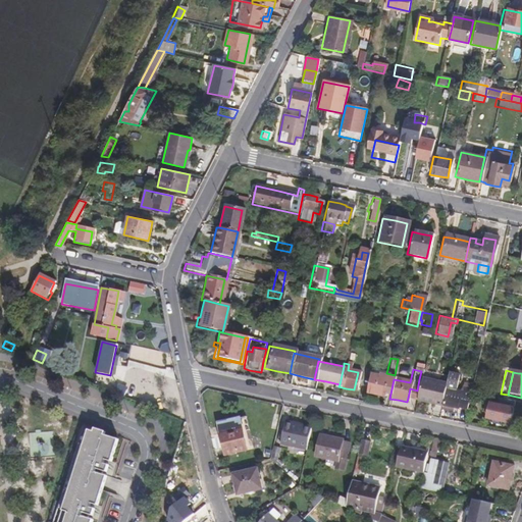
[(447,374),(445,384),(439,406),(439,410),(445,411),(450,412),(451,409),(455,409),(455,407),(465,409),(468,393),(468,392),(459,389),(458,393),(454,392),(457,376),(447,374)]
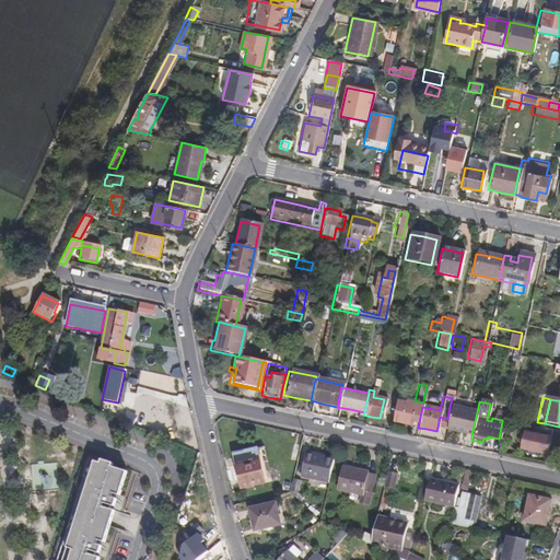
[(415,407),(395,403),(391,422),(400,424),(410,426),(415,407)]
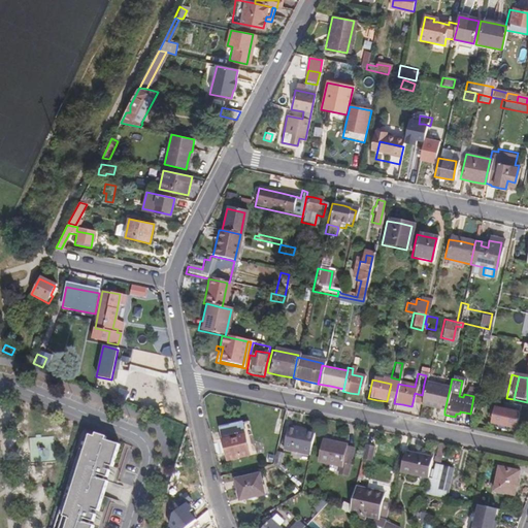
[(450,389),(424,384),(422,395),(420,404),(420,405),(444,410),(450,389)]
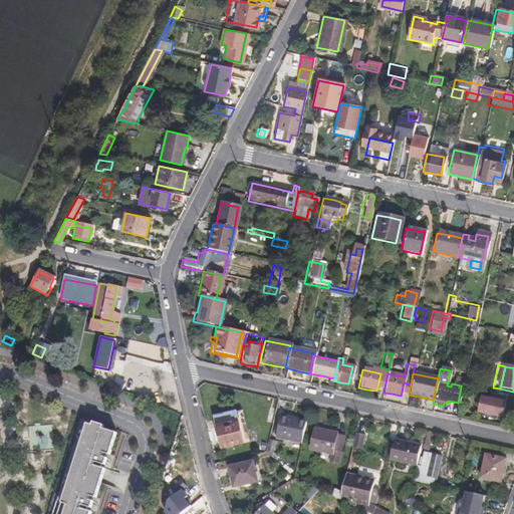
[(113,388),(122,392),(125,384),(115,380),(113,388)]
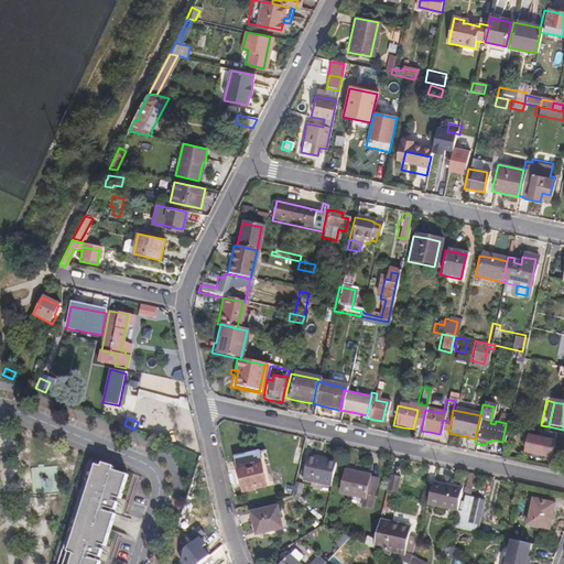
[(448,432),(451,422),(443,420),(441,430),(448,432)]
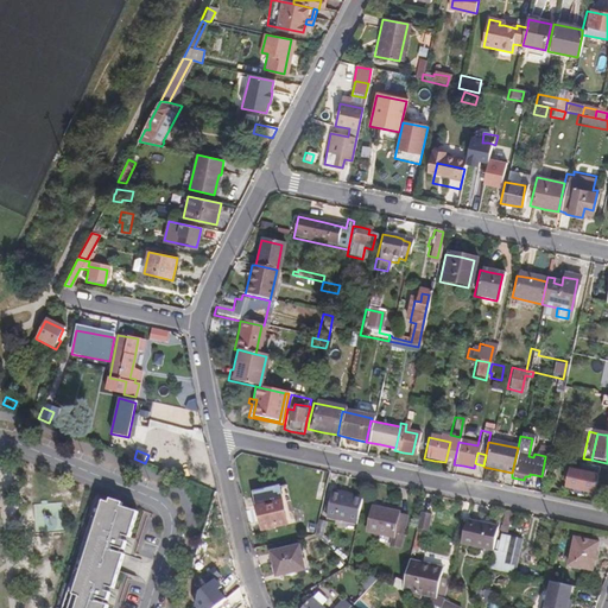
[(595,469),(583,467),(581,474),(565,470),(561,488),(575,492),(589,494),(595,469)]
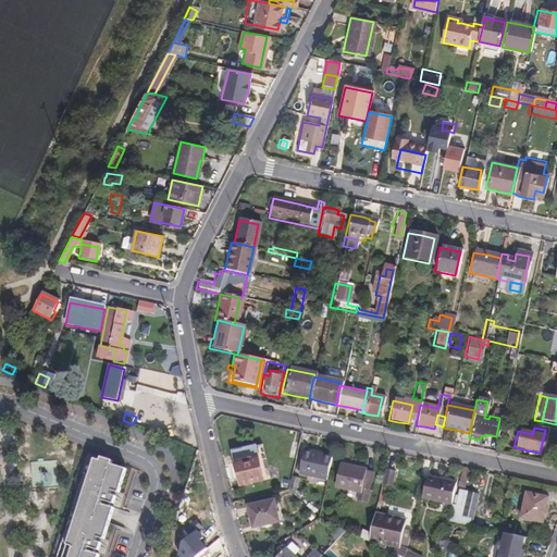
[(291,459),(294,443),(287,442),(284,458),(291,459)]
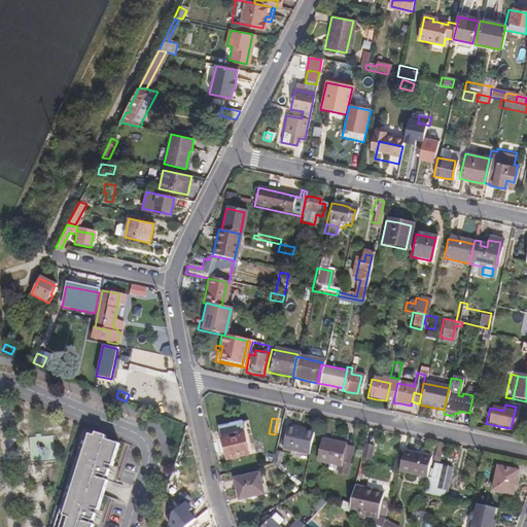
[(246,421),(232,424),(234,434),(241,433),(248,431),(246,421)]
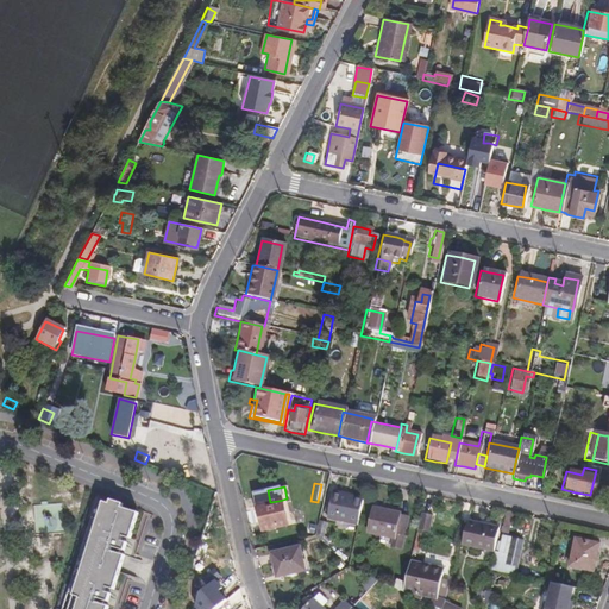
[(270,502),(268,490),(250,494),(253,510),(258,532),(284,527),(278,501),(270,502)]
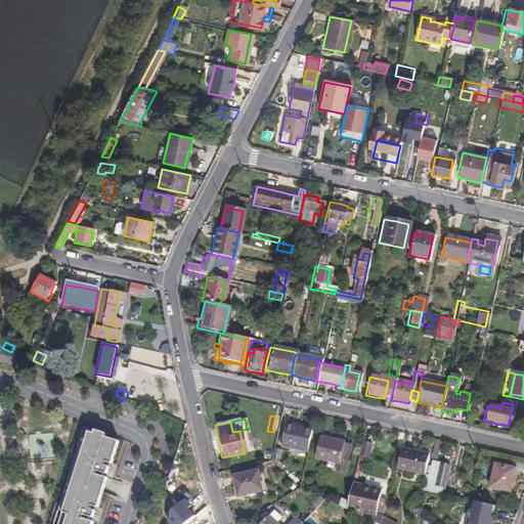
[(303,452),(308,429),(294,425),(282,423),(276,447),(303,452)]
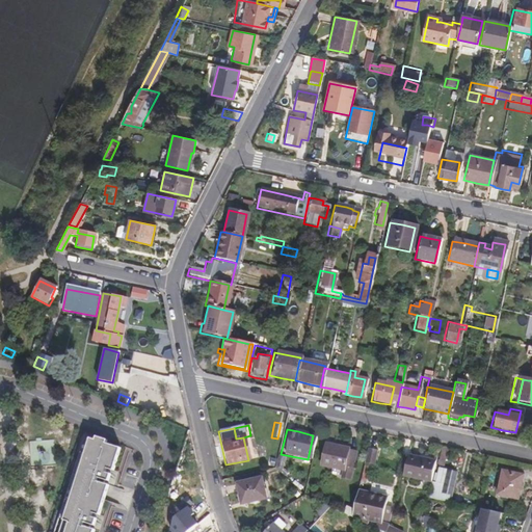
[(92,434),(86,432),(55,531),(88,531),(91,523),(86,522),(88,517),(90,519),(92,512),(90,511),(91,507),(96,509),(101,494),(95,491),(99,477),(101,477),(102,473),(105,474),(107,469),(104,468),(105,462),(110,464),(117,443),(103,437),(104,434),(94,430),(92,434)]
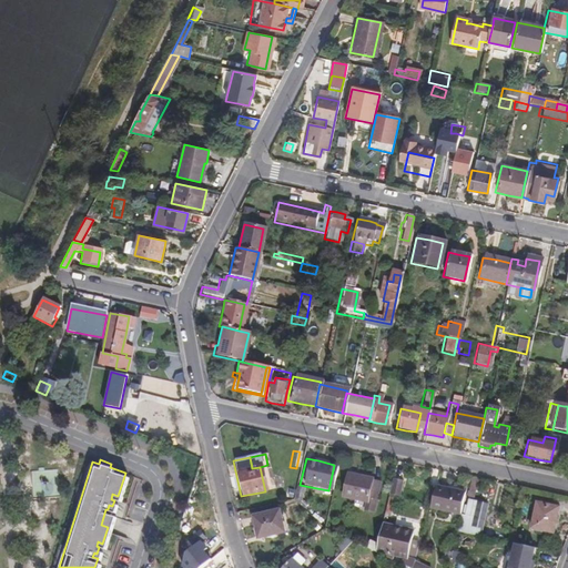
[(59,567),(92,462),(88,460),(54,567),(59,567)]
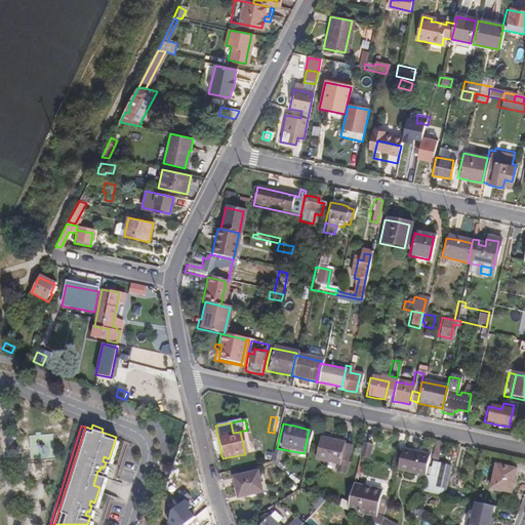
[(333,463),(342,466),(347,446),(339,444),(339,443),(331,441),(317,438),(312,459),(333,463)]
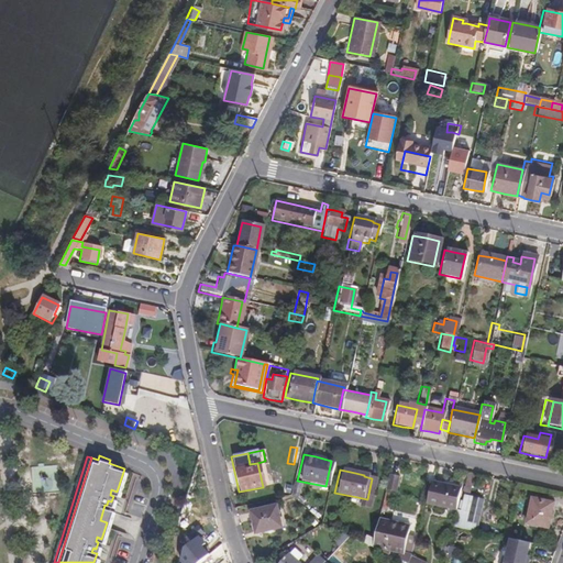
[(395,477),(386,475),(383,488),(387,489),(392,490),(395,477)]
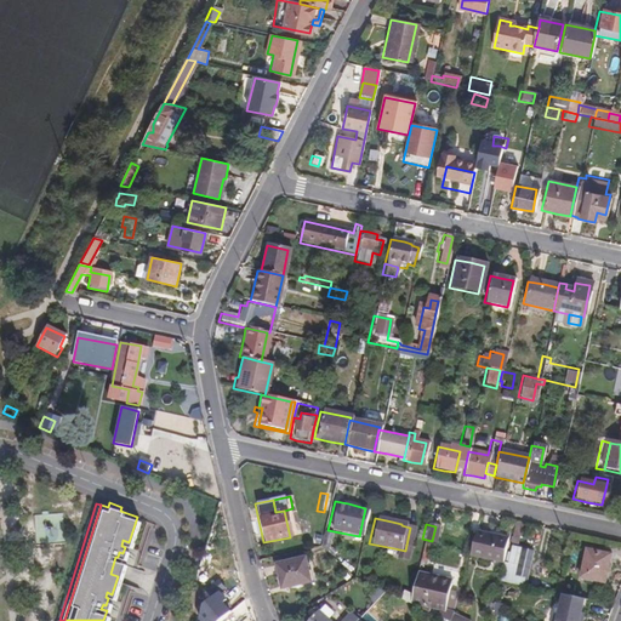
[(320,533),(317,547),(325,548),(328,535),(320,533)]
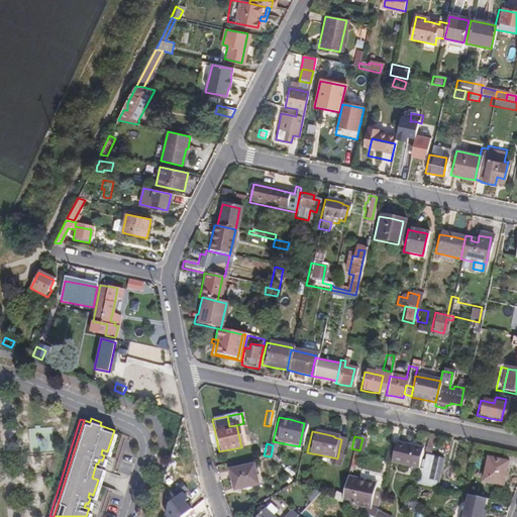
[(418,468),(422,449),(410,446),(395,443),(391,461),(418,468)]
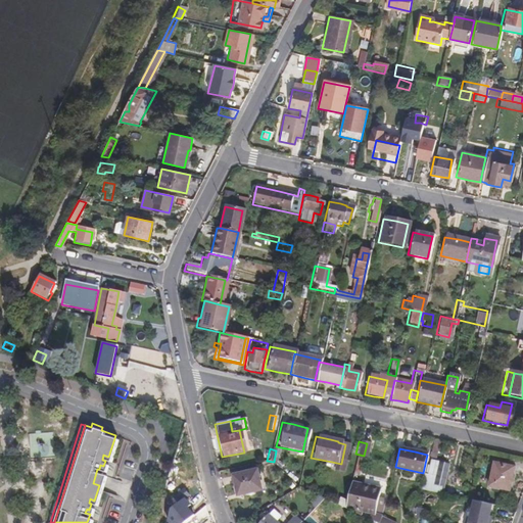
[(355,474),(360,455),(355,454),(350,473),(355,474)]
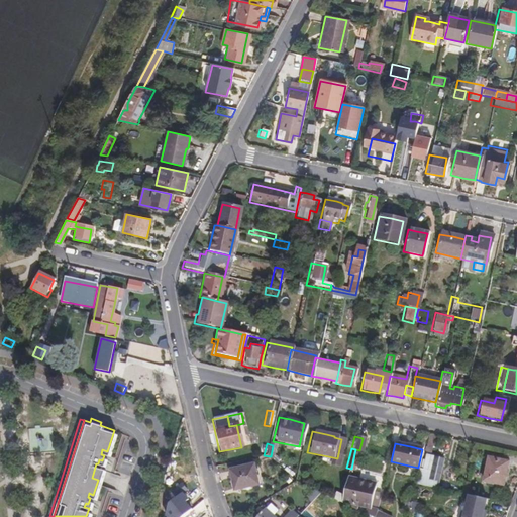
[(271,456),(264,455),(273,464),(274,457),(271,456)]
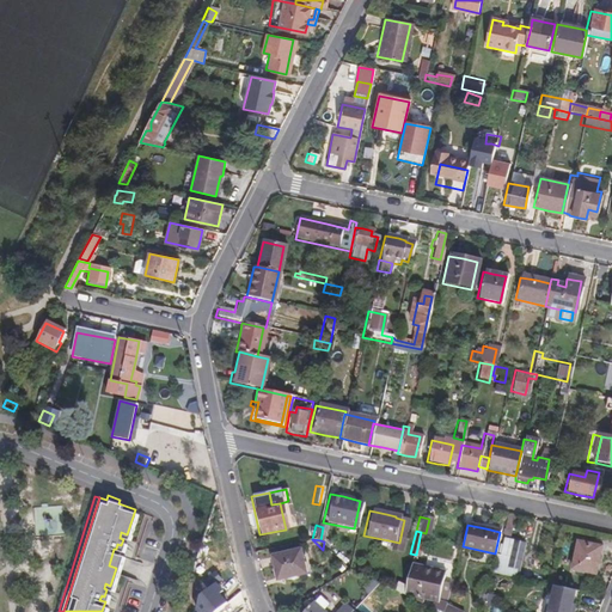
[(490,573),(516,579),(524,544),(514,542),(503,539),(500,556),(494,555),(490,573)]
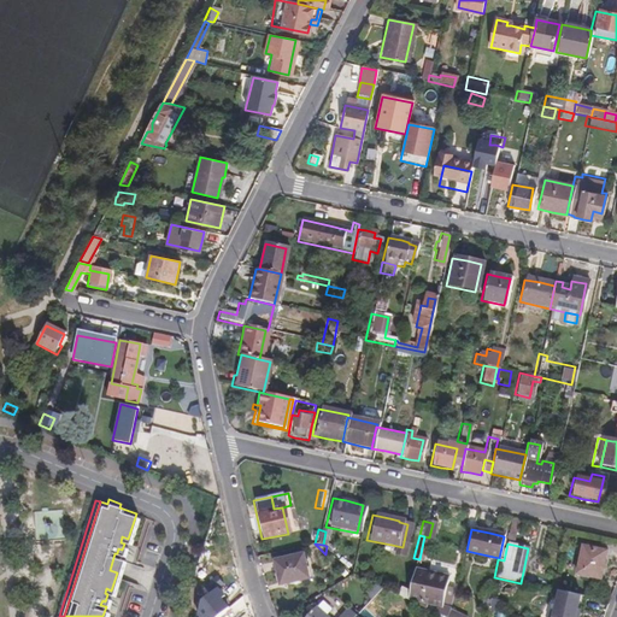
[(401,556),(403,547),(392,545),(389,553),(401,556)]
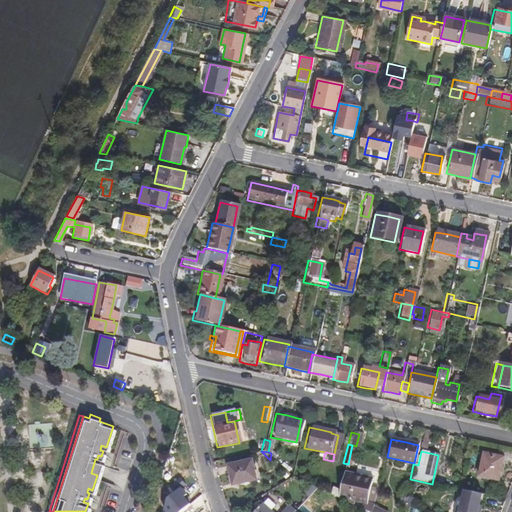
[(476,477),(495,481),(498,469),(500,459),(481,455),(476,477)]
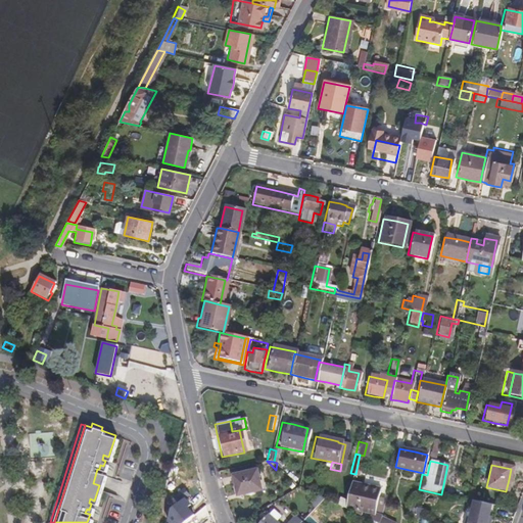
[(237,495),(259,490),(255,470),(232,476),(234,486),(237,495)]
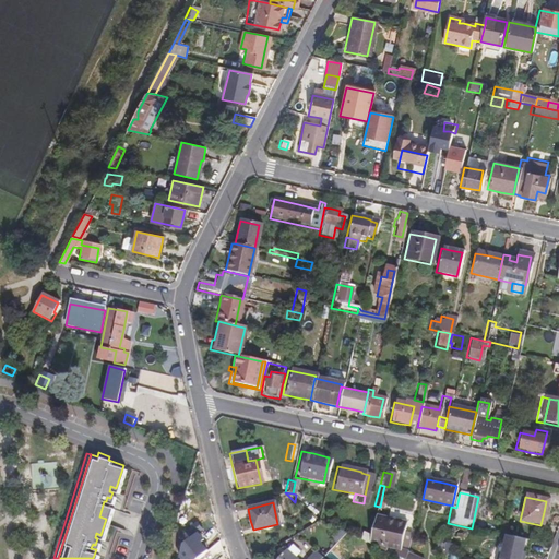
[(316,522),(307,513),(304,518),(309,526),(316,522)]
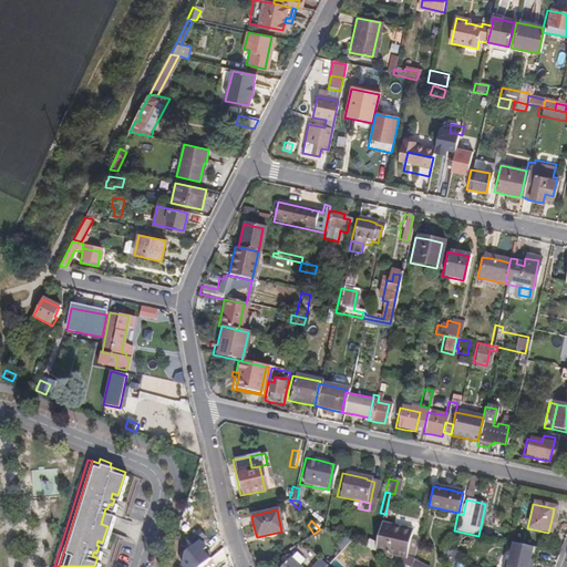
[(395,527),(379,524),(374,545),(372,554),(388,562),(389,555),(403,558),(404,555),(408,540),(409,531),(395,527)]
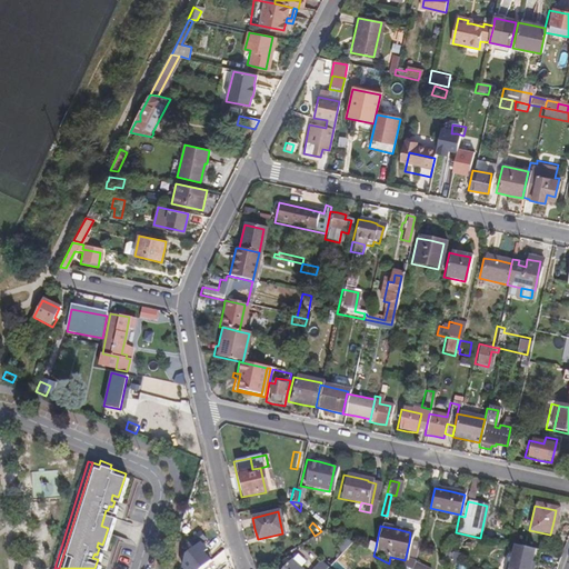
[(339,553),(349,543),(340,540),(333,548),(339,553)]
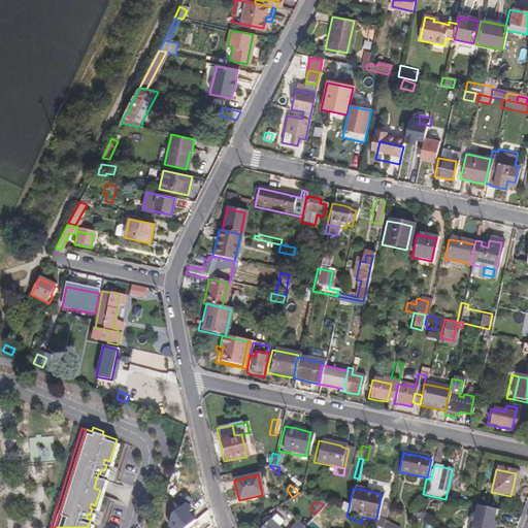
[(347,516),(349,507),(340,503),(337,513),(347,516)]
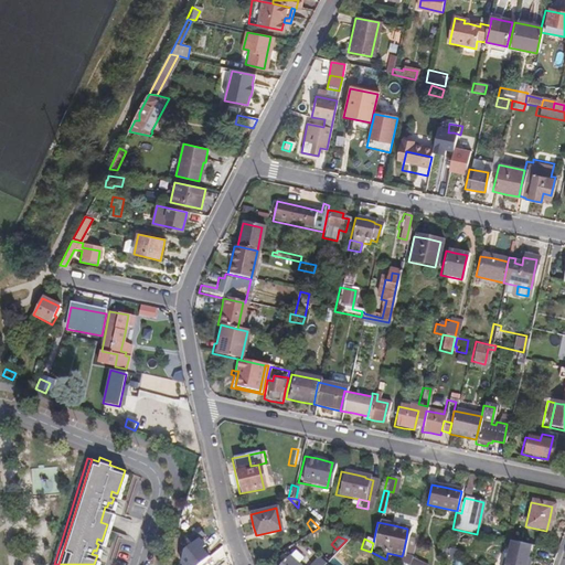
[(413,540),(406,539),(403,553),(411,554),(413,540)]
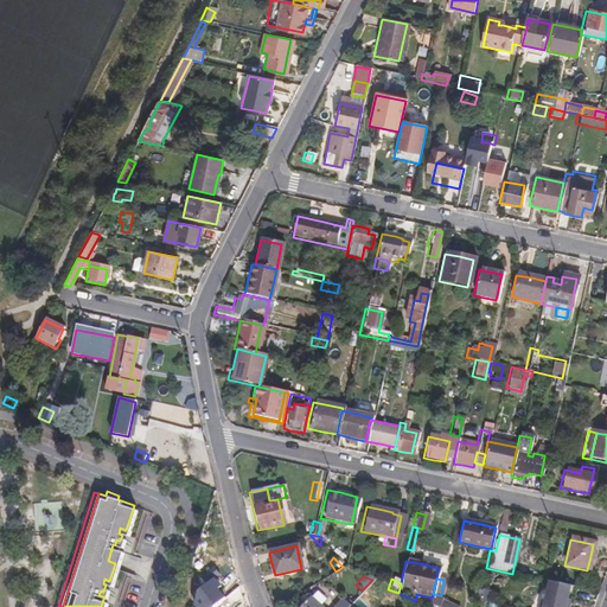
[(563,606),(566,599),(568,599),(572,586),(548,581),(543,600),(540,602),(538,606),(563,606)]
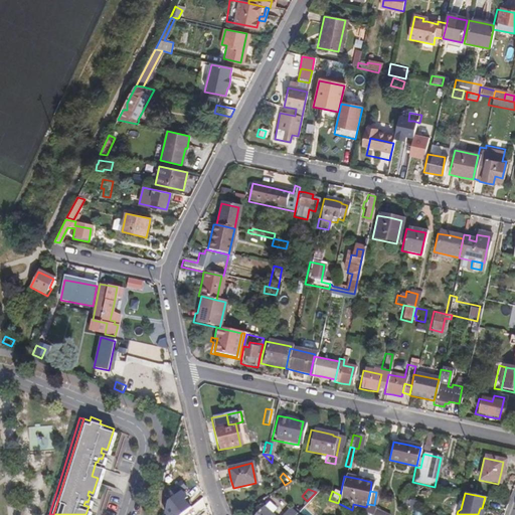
[(173,503),(167,514),(168,514),(184,514),(194,508),(188,500),(190,498),(186,494),(173,503)]
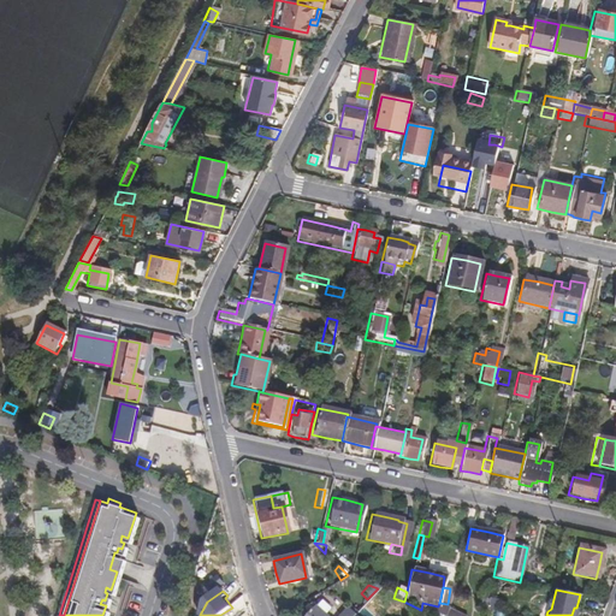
[(497,603),(489,600),(489,602),(486,611),(495,612),(497,603)]
